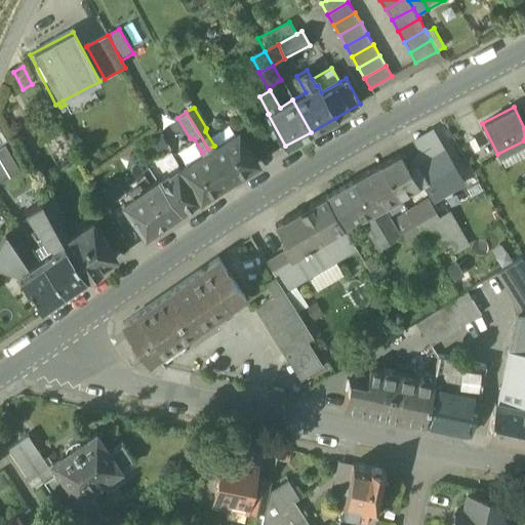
[(239,134),(251,153),(261,146),(249,123),(241,128),(242,131),(239,134)]
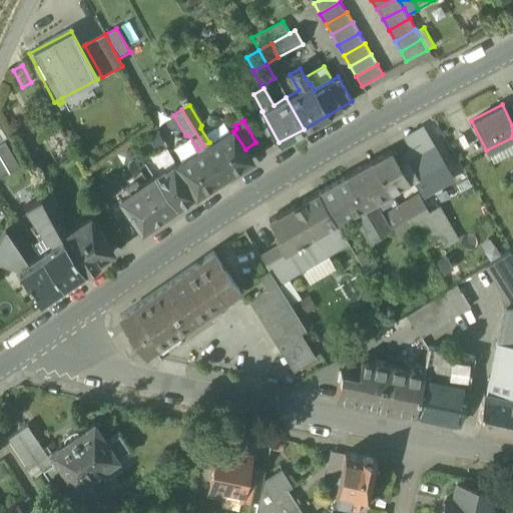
[(154,148),(164,142),(155,125),(145,132),(154,148)]
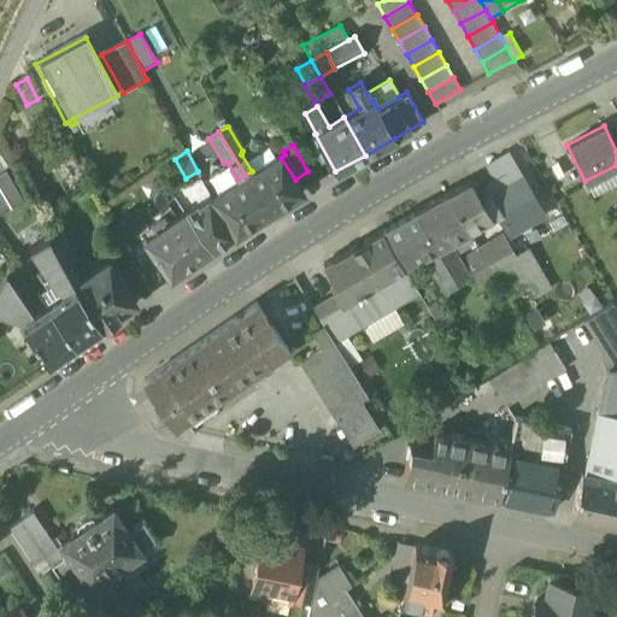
[(507,151),(483,164),(491,176),(476,192),(480,198),(488,192),(521,172),(507,151)]
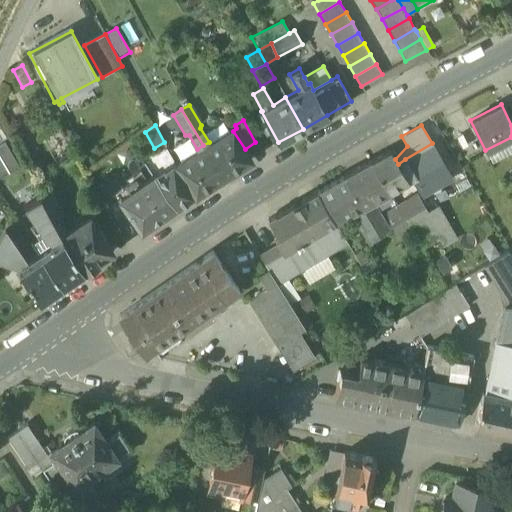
[(231,128),(209,142),(203,145),(222,175),(250,158),(245,149),(233,131),(231,128)]
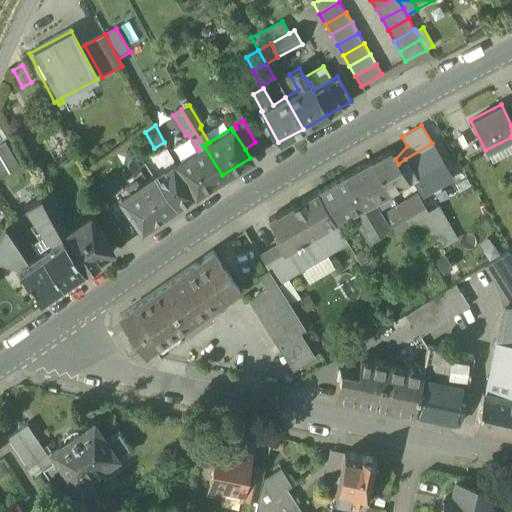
[(511,153),(511,139),(511,137),(485,150),(492,164),(511,153)]
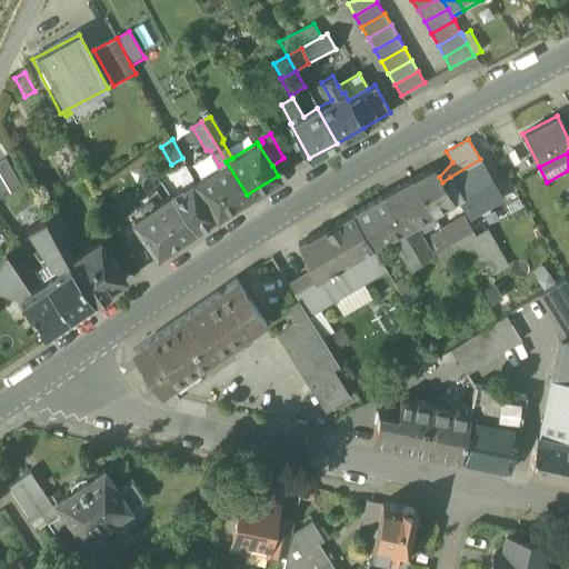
[(0,198),(21,186),(6,159),(0,161),(0,198)]
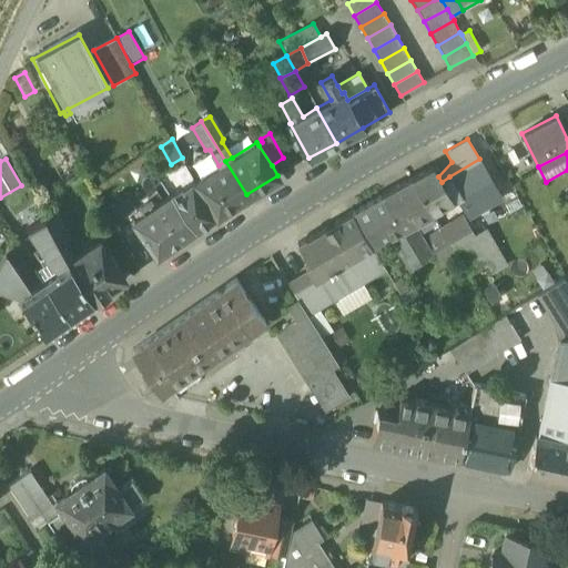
[(501,198),(479,159),(449,176),(460,195),(456,198),(468,217),(501,198)]
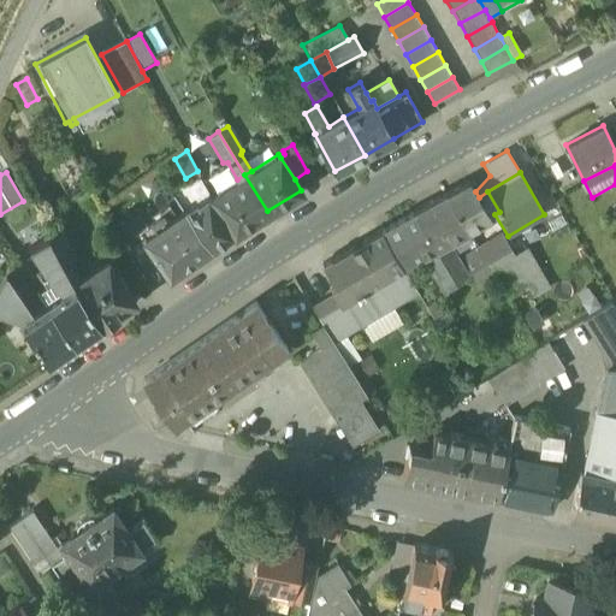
[(267,211),(244,175),(237,179),(212,196),(234,232),(235,234),(267,211)]
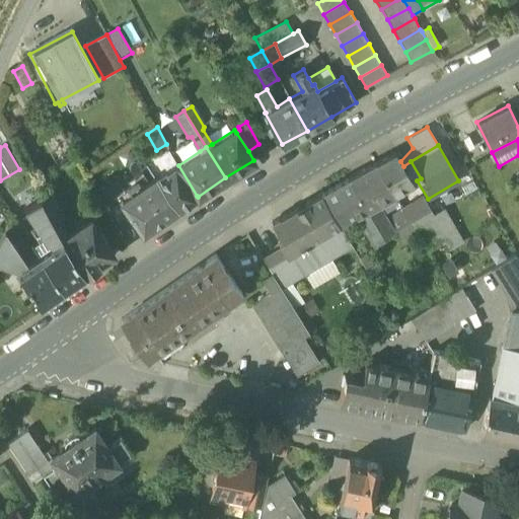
[(168,172),(178,165),(168,149),(157,156),(166,170),(168,172)]
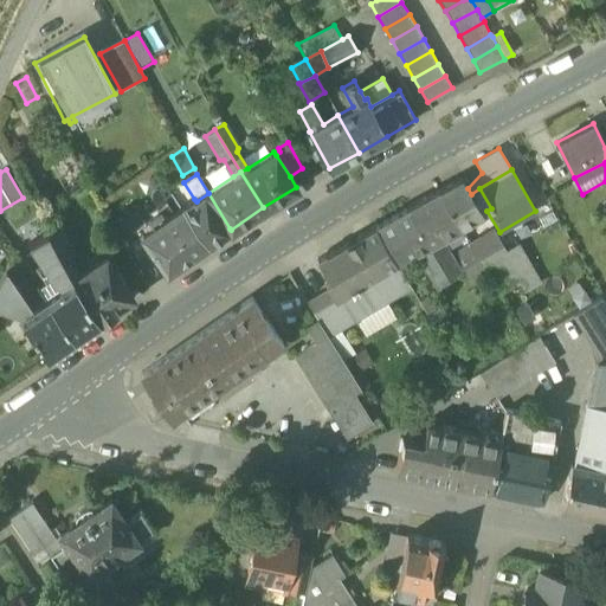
[(462,178),(438,191),(461,226),(487,211),(491,208),(479,188),(471,194),(468,188),(462,178)]
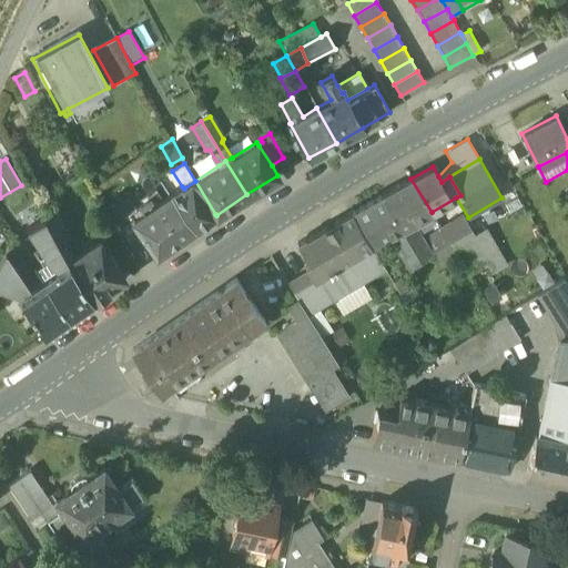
[(381,195),(401,227),(412,222),(432,212),(411,179),(381,195)]
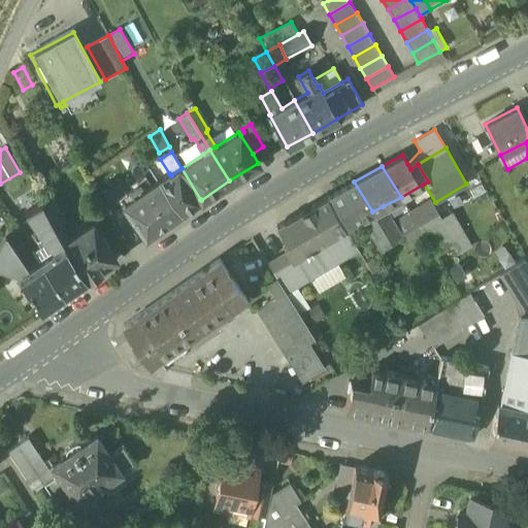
[(169,173),(158,180),(179,213),(200,199),(182,168),(171,175),(169,173)]
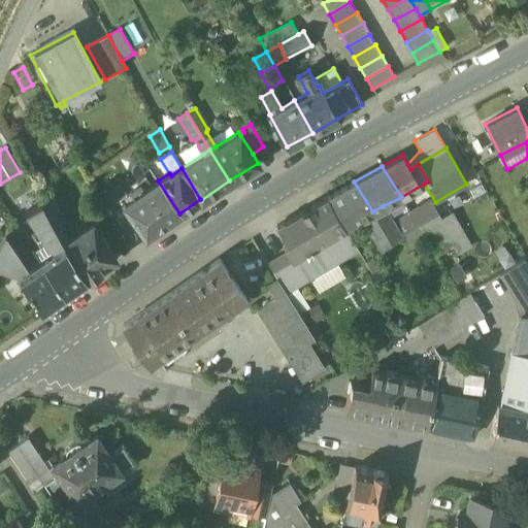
[(167,222),(179,213),(158,180),(142,192),(139,186),(129,193),(133,198),(123,205),(145,237),(158,228),(159,229),(167,223),(167,222)]
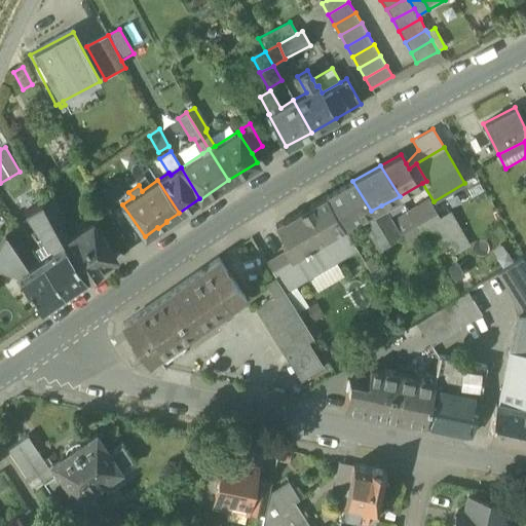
[(344,226),(359,218),(371,211),(352,181),(325,195),(344,226)]
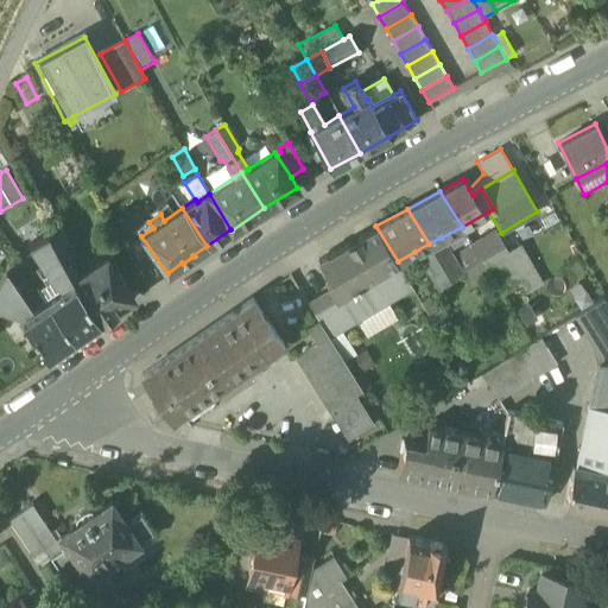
[(46,233),(73,279),(77,276),(68,258),(75,254),(59,226),(46,233)]
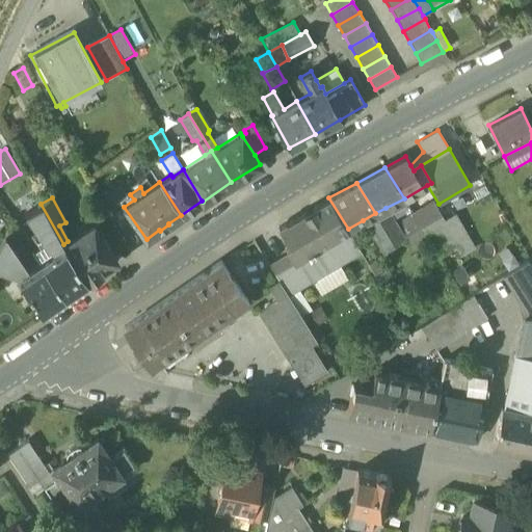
[(357,246),(348,229),(328,197),(278,228),(287,242),(284,244),(290,255),(303,276),(307,274),(311,281),(312,281),(339,264),(336,259),(357,246)]
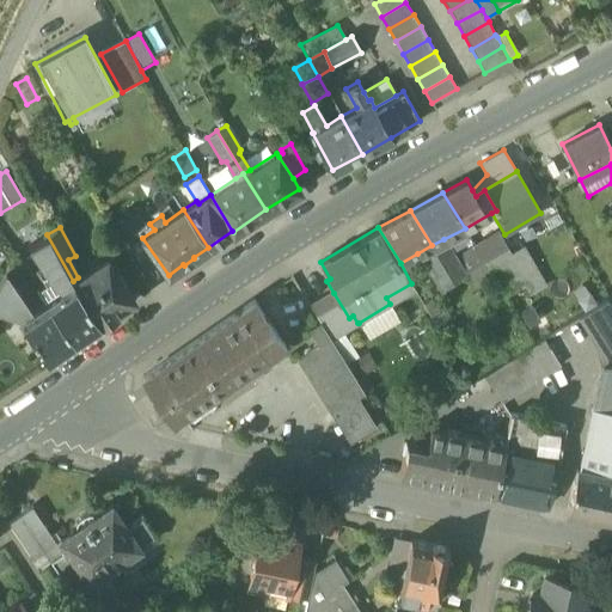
[(473,245),(484,261),(507,246),(499,231),(473,245)]
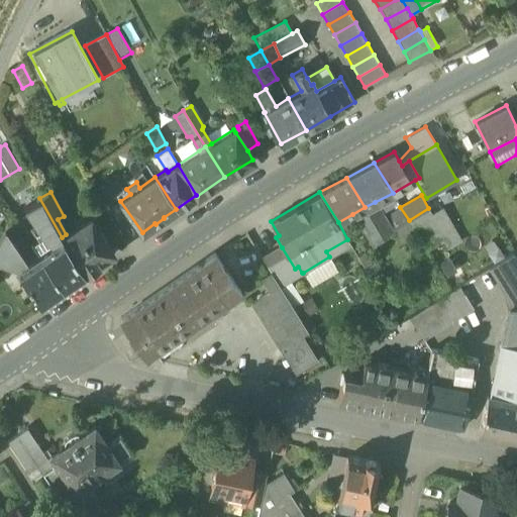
[(44,238),(53,243),(62,237),(39,198),(24,208),(44,237),(44,238)]
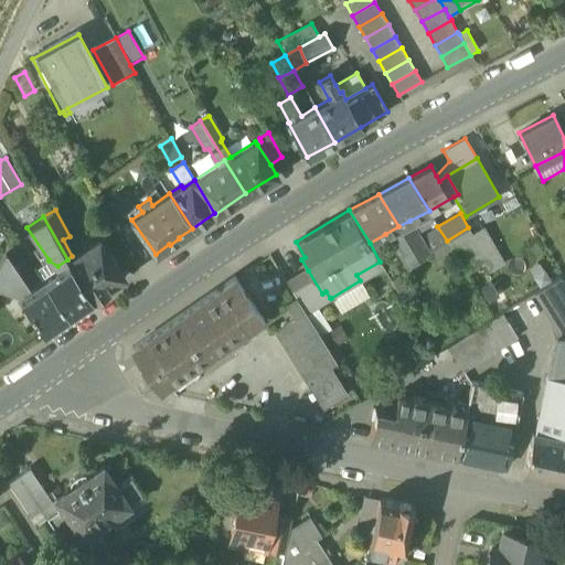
[(419,237),(409,221),(398,226),(417,258),(432,249),(447,241),(437,226),(419,237)]
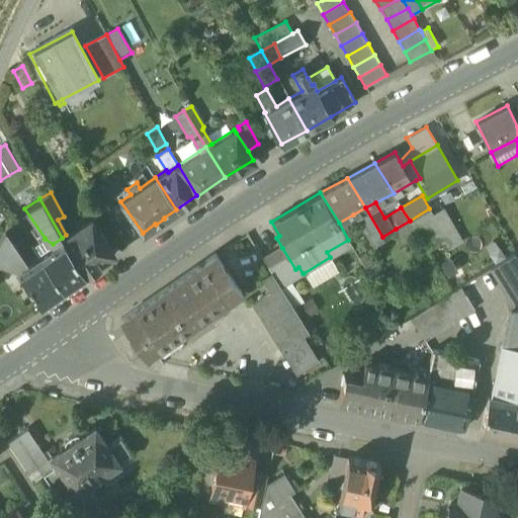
[(382,237),(365,207),(353,214),(371,244),(382,237)]
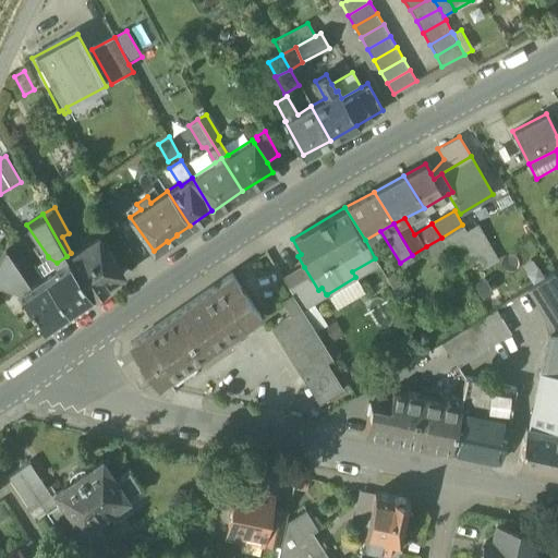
[(469,256),(475,253),(463,232),(465,230),(462,225),(441,238),(447,250),(461,241),(469,256)]
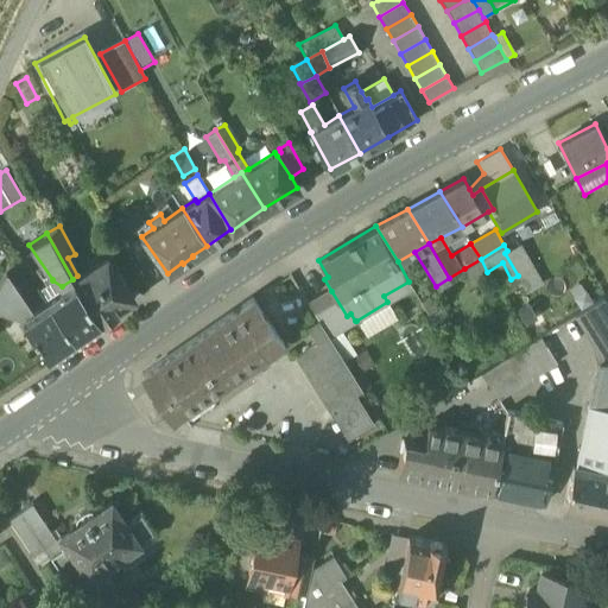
[(505,253),(518,276),(533,266),(520,245),(507,251),(505,253)]
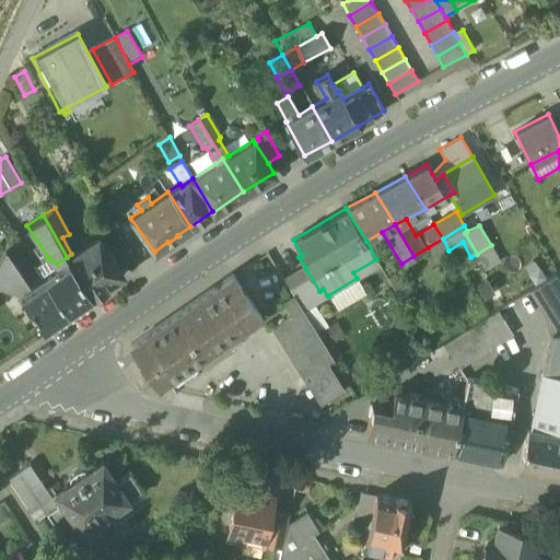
[(97,236),(71,254),(67,257),(92,294),(123,273),(97,236)]
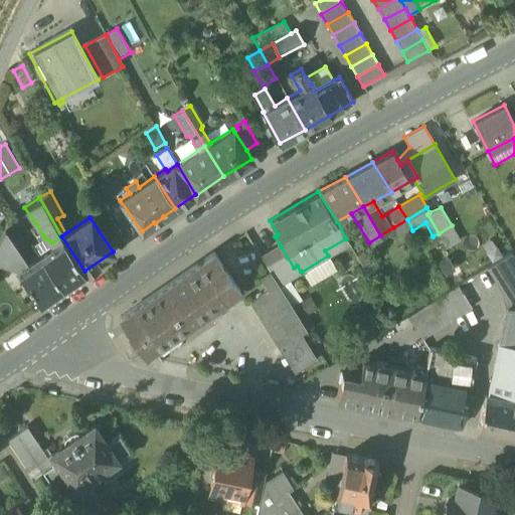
[(407,219),(393,227),(400,239),(413,231),(412,230),(407,219)]
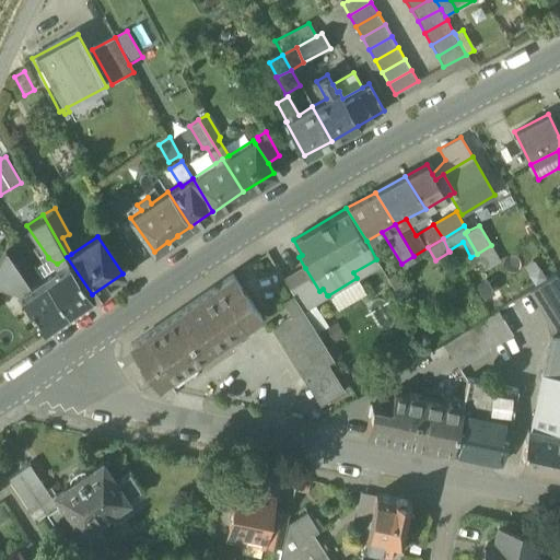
[(448,251),(450,252),(462,272),(481,261),(477,254),(470,257),(463,242),(448,251)]
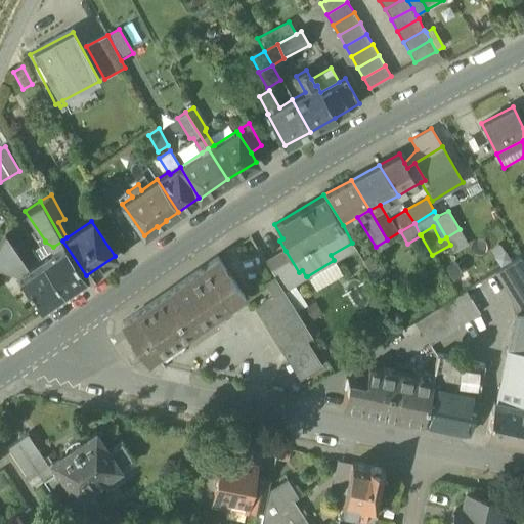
[(468,245),(460,229),(446,237),(450,245),(454,252),(468,245)]
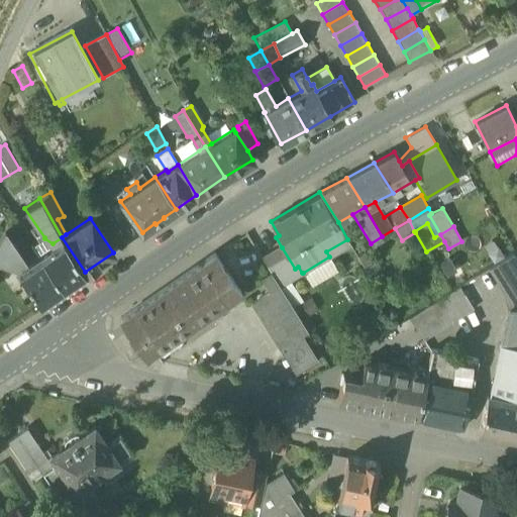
[(0,261),(17,268),(26,263),(4,227),(0,234),(0,261)]
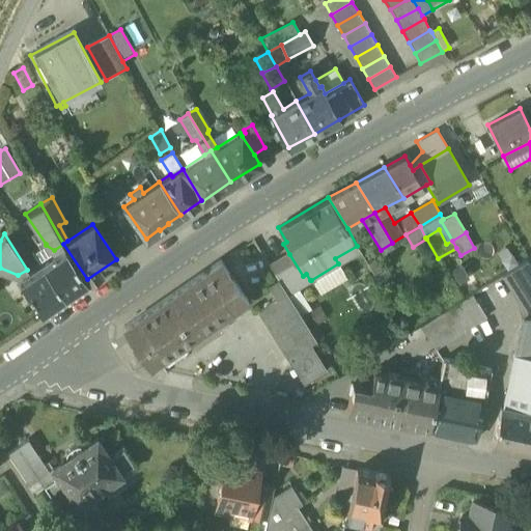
[(34,251),(40,260),(54,250),(46,245),(46,244),(34,251)]
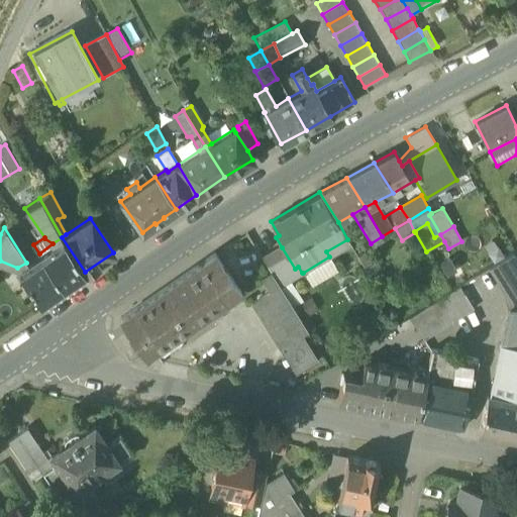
[(85,272),(62,237),(53,243),(39,253),(63,287),(85,272)]
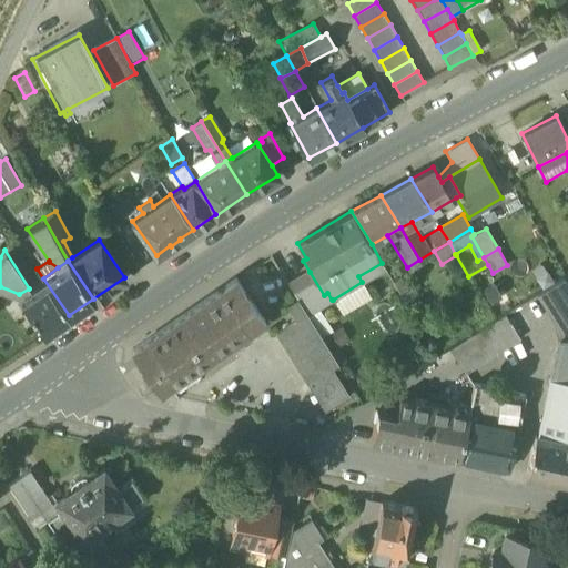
[(296,297),(303,307),(324,295),(310,272),(288,285),(296,297)]
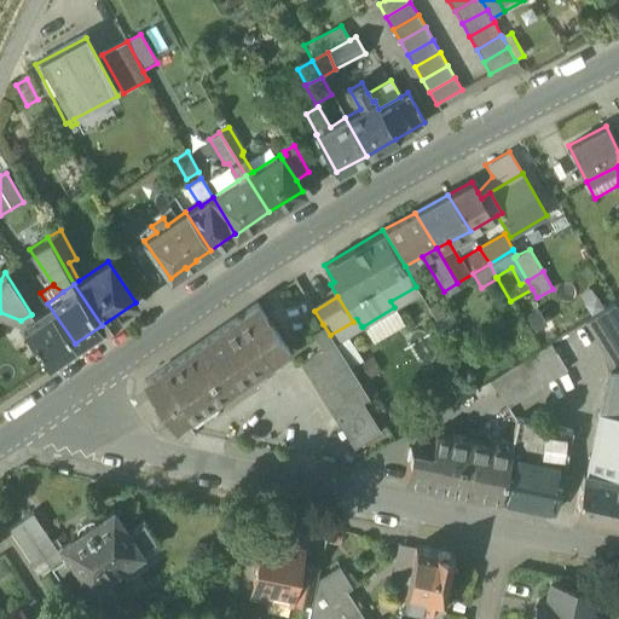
[(435,301),(428,306),(441,329),(456,320),(446,305),(440,308),(435,301)]
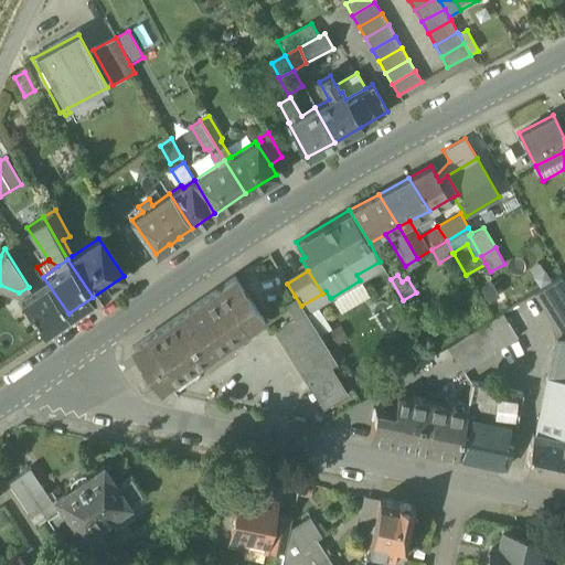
[(535,292),(552,317),(564,308),(564,281),(561,276),(535,292)]
